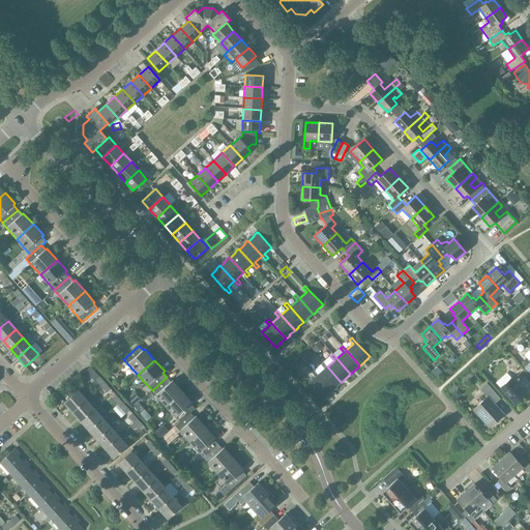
[(341,382),(327,366),(324,362),(321,364),(325,369),(319,375),(332,390),(336,387),(335,387),(341,382)]
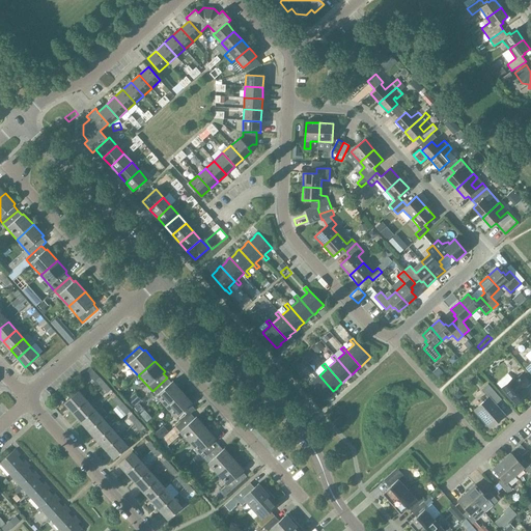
[(333,391),(319,375),(315,371),(312,373),(316,379),(309,384),(323,399),(324,399),(328,396),(327,396),(333,391)]
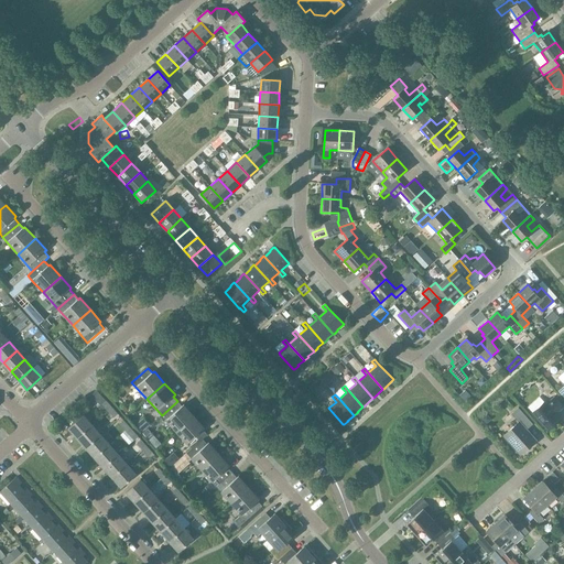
[(533,413),(549,430),(560,420),(555,414),(563,408),(554,398),(546,404),(544,402),(533,413)]
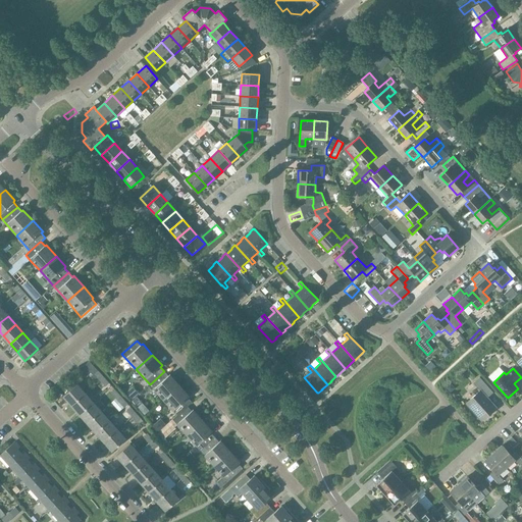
[(100,380),(104,377),(99,371),(95,374),(100,380)]
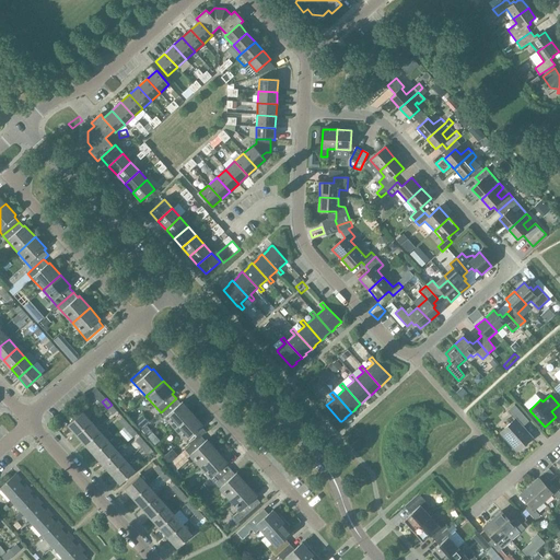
[(175,429),(193,413),(183,401),(181,404),(176,398),(161,412),(175,429)]
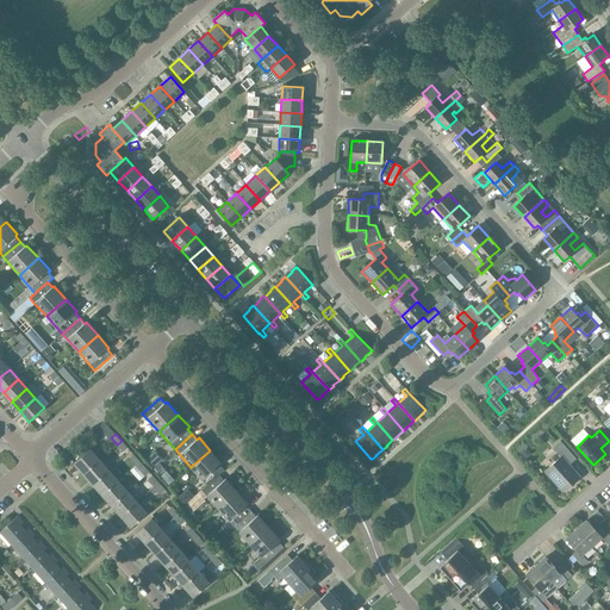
[(122,441),(117,444),(123,452),(128,448),(122,441)]
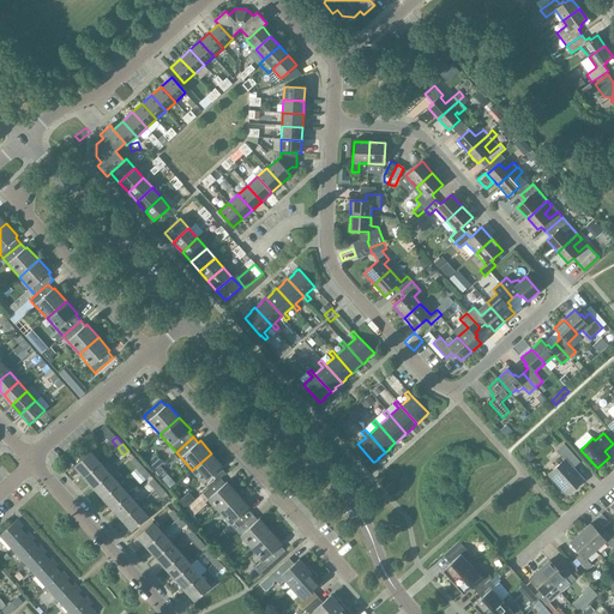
[(567,495),(583,480),(573,468),(581,462),(564,444),(557,451),(565,459),(548,474),(567,495)]
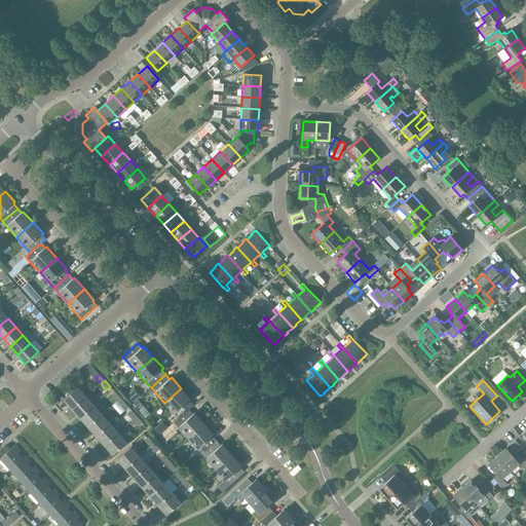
[(72,409),(85,397),(77,387),(64,399),(72,409)]
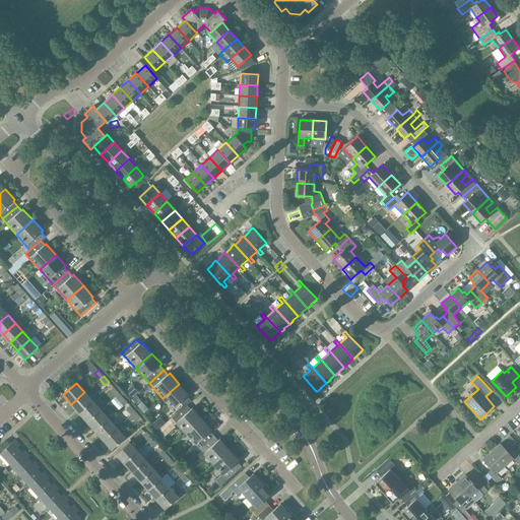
[(187,405),(191,401),(187,396),(189,395),(179,384),(163,398),(177,413),(177,414),(187,405)]
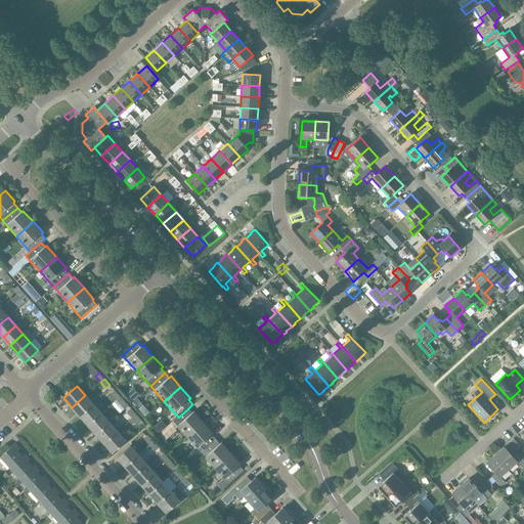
[(95,397),(103,394),(101,389),(93,392),(95,397)]
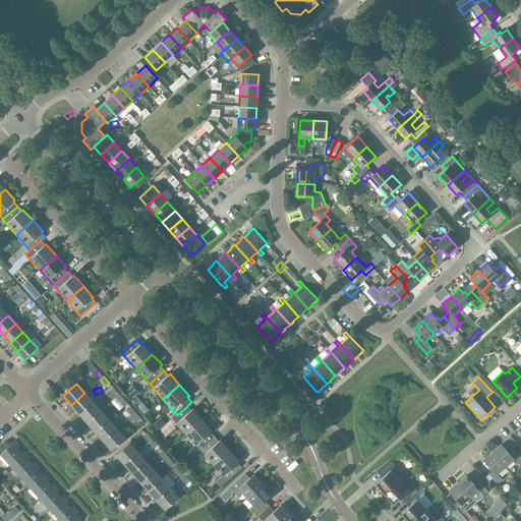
[(110,392),(116,398),(119,395),(114,389),(110,392)]
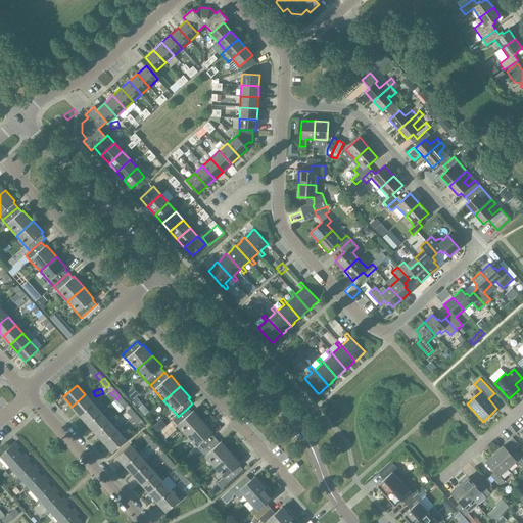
[(105,406),(113,397),(110,393),(102,401),(105,406)]
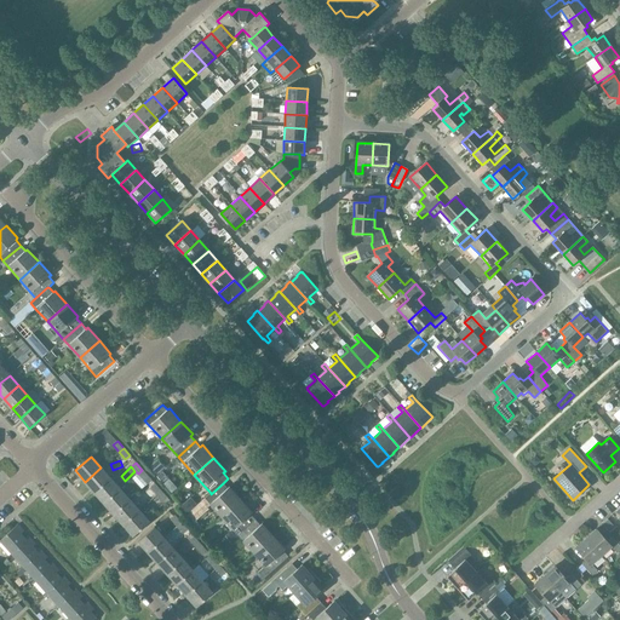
[(95,493),(110,478),(101,468),(85,482),(95,493)]
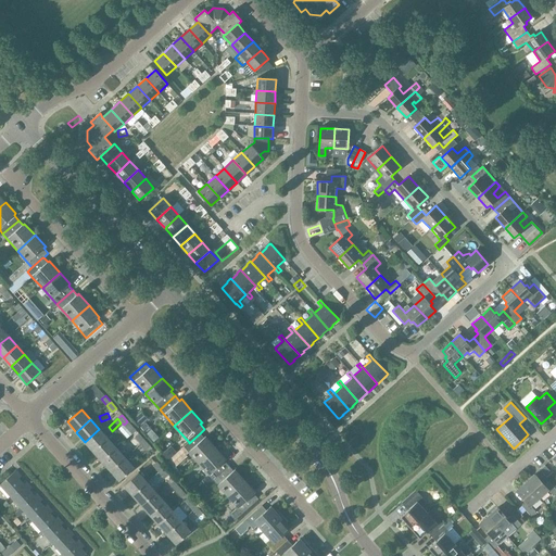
[(127,421),(124,425),(129,431),(134,428),(127,421)]
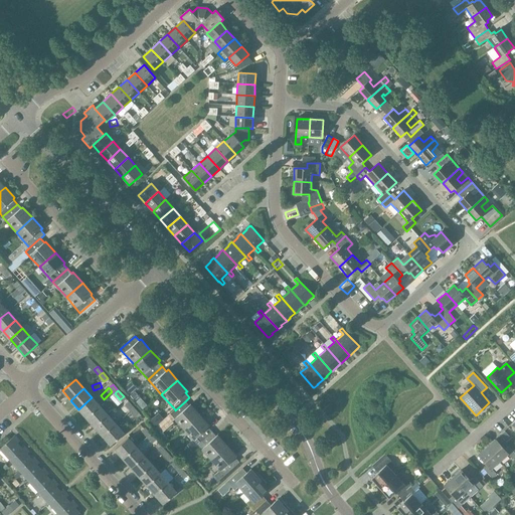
[(87,417),(100,406),(92,397),(78,409),(87,417)]
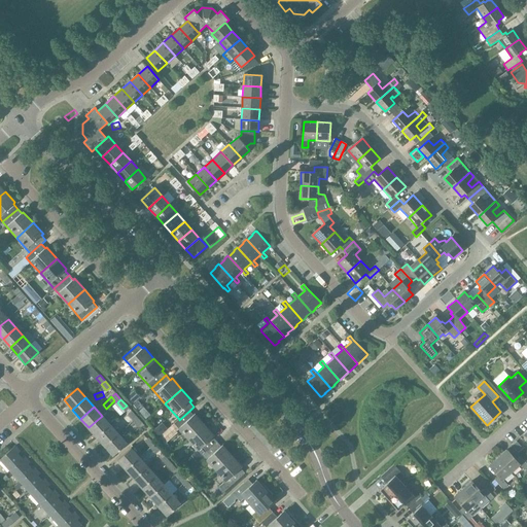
[(137,417),(132,411),(128,415),(134,421),(137,417)]
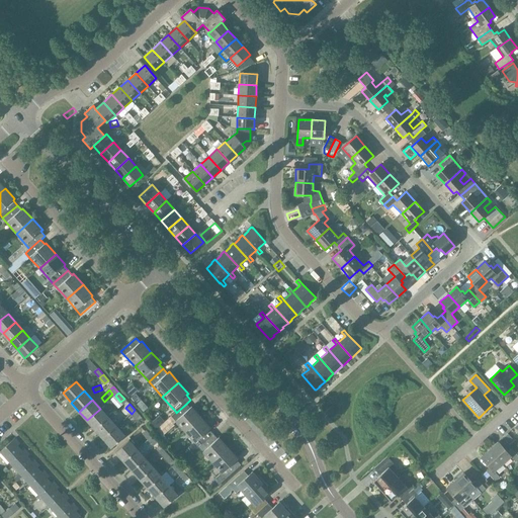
[(175,420),(185,432),(201,417),(191,407),(190,408),(186,404),(176,413),(176,412),(157,429),(162,434),(173,425),(171,423),(175,420)]
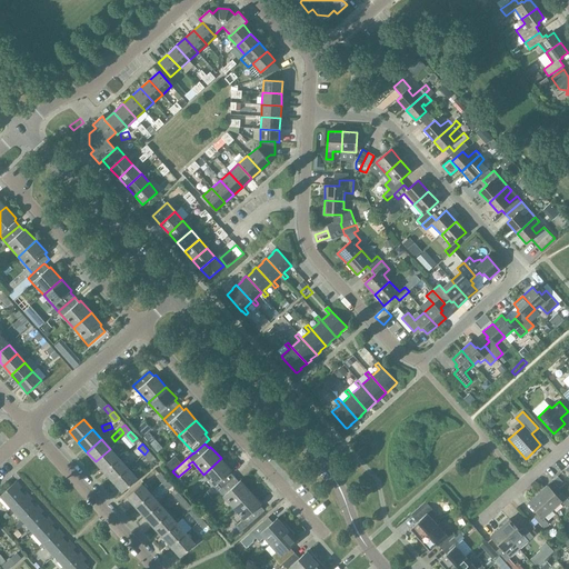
[(105,471),(119,459),(110,449),(96,461),(105,471)]
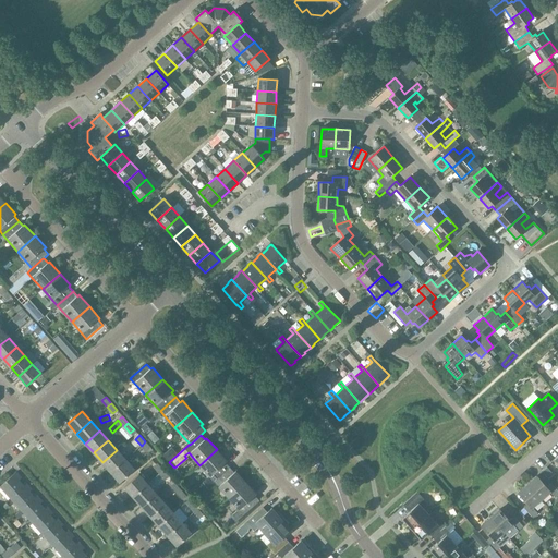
[(145,441),(142,446),(147,452),(152,448),(145,441)]
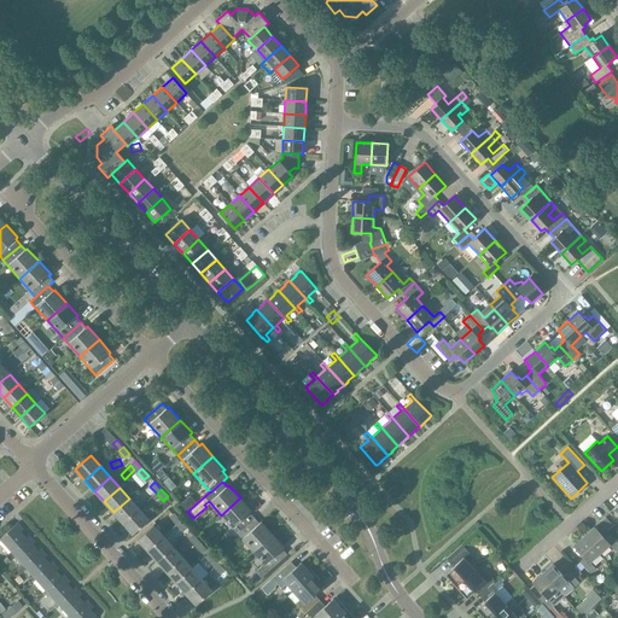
[(221,542),(223,546),(255,518),(250,513),(251,511),(240,497),(221,516),(234,530),(221,542)]
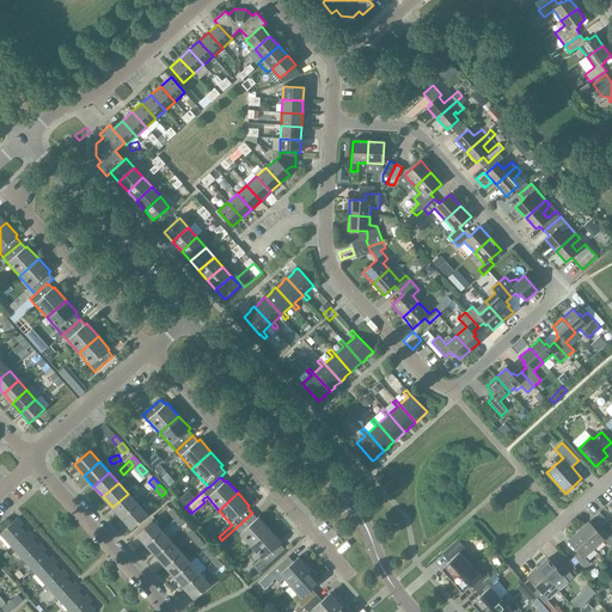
[(128,494),(112,507),(122,518),(138,503),(128,494)]
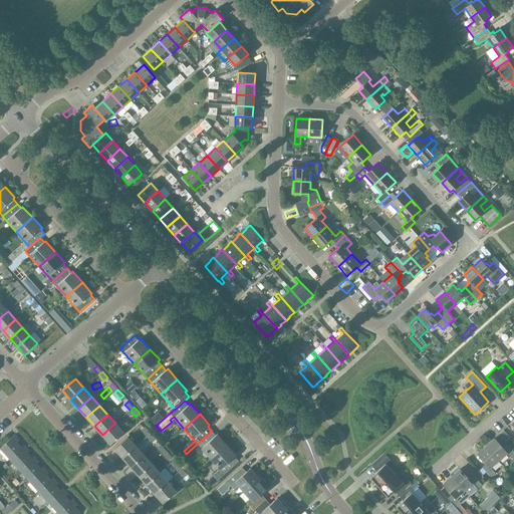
[(115,423),(102,435),(110,444),(123,433),(115,423)]
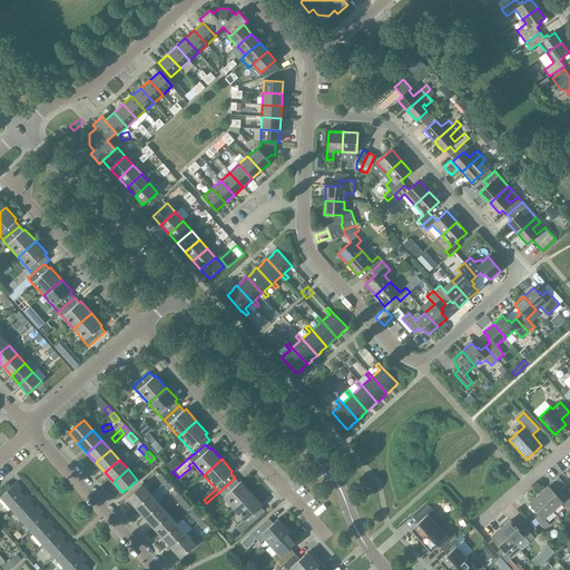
[(167,480),(160,473),(157,478),(163,484),(167,480)]
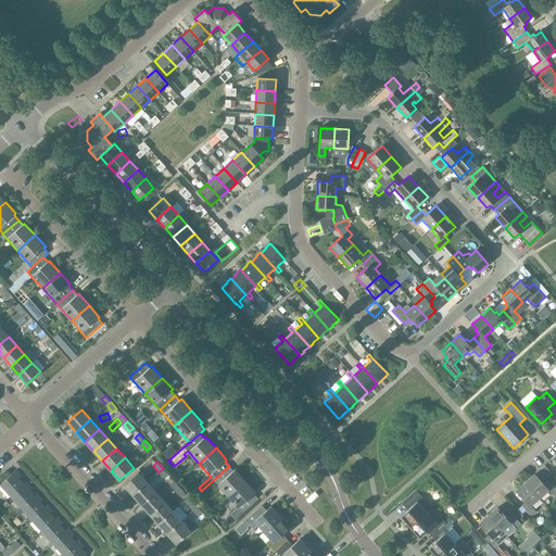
[(229,466),(201,491),(204,494),(216,483),(228,496),(245,481),(235,469),(234,471),(229,466)]
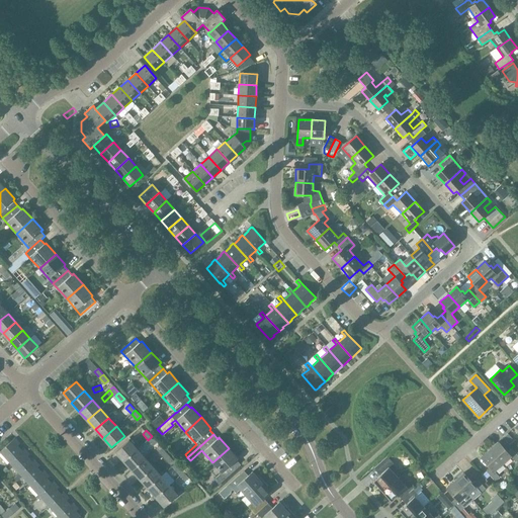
[(152,436),(148,440),(153,446),(157,442),(152,436)]
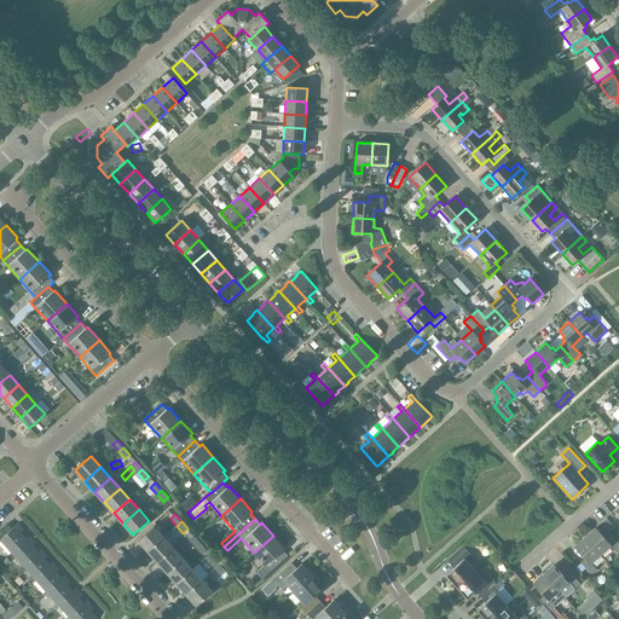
[(27,539),(19,531),(22,528),(18,524),(0,539),(12,553),(27,539)]
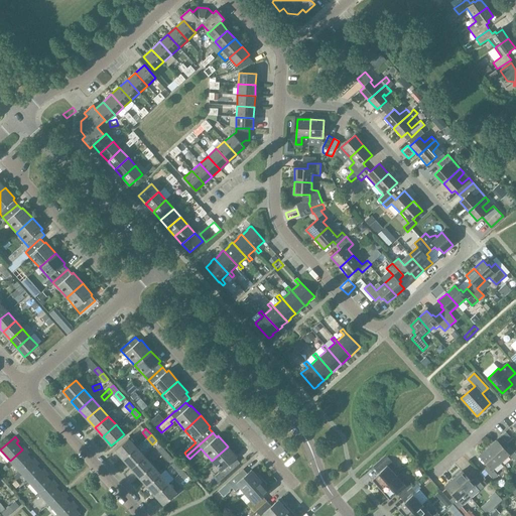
[(123,460),(137,447),(128,438),(115,450),(123,460)]
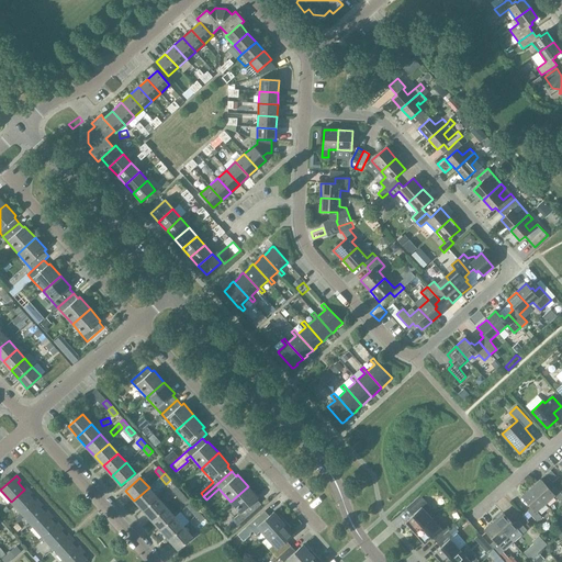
[(531,489),(544,503),(553,495),(560,502),(561,498),(561,494),(555,486),(550,491),(540,480),(531,489)]
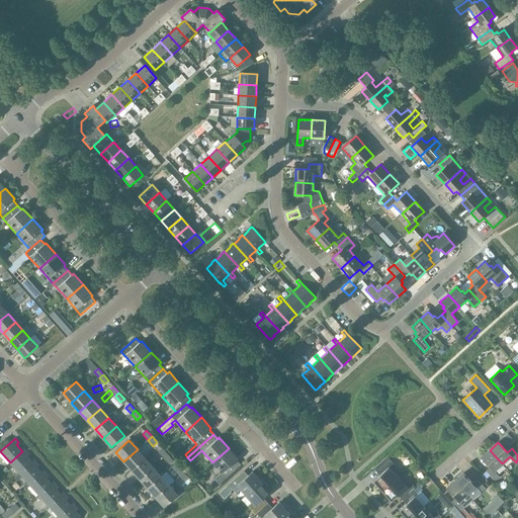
[(159,452),(164,457),(168,454),(162,448),(159,452)]
